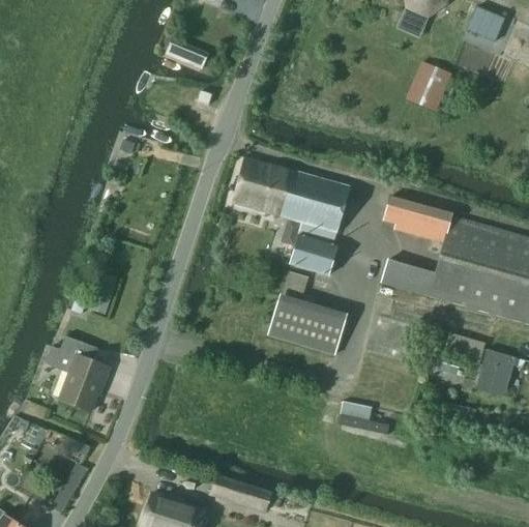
[(406,0),(407,6),(428,16),(447,2),(447,0),(406,0)]
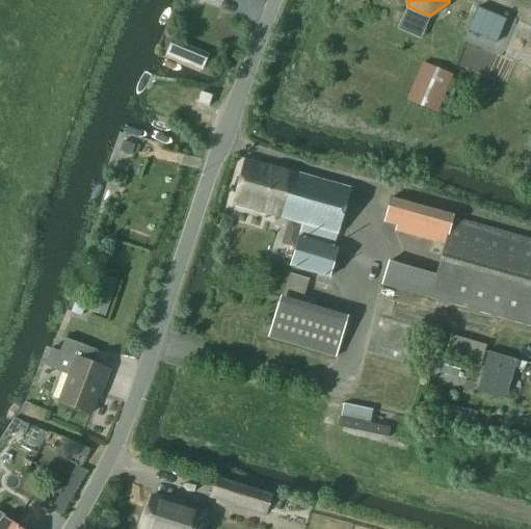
[(498,40),(507,17),(479,4),(469,28),(498,40)]
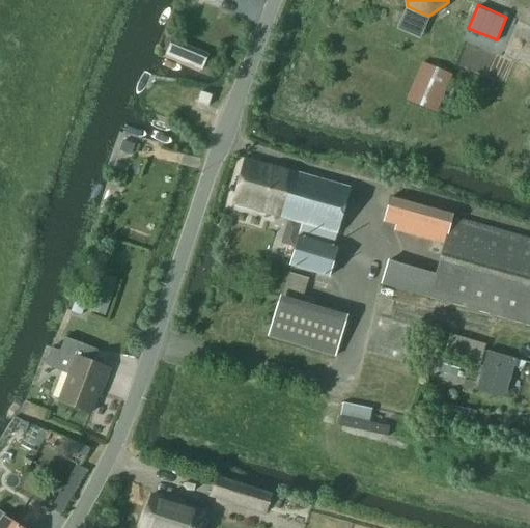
[(189,46),(183,59),(201,67),(207,54),(189,46)]
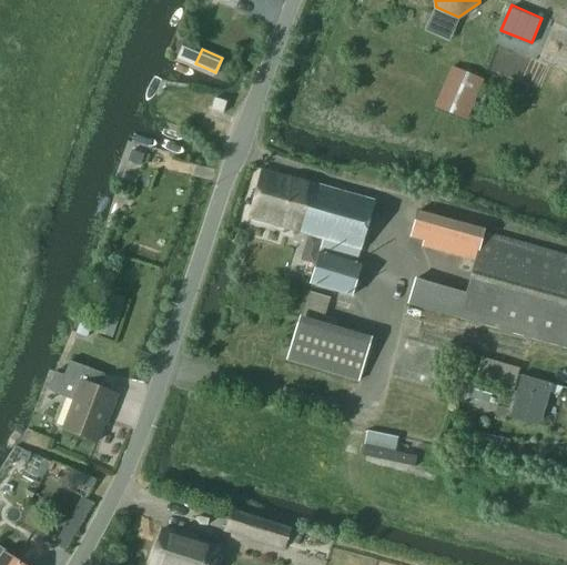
[(467,118),(484,78),(453,64),(435,107),(467,118)]
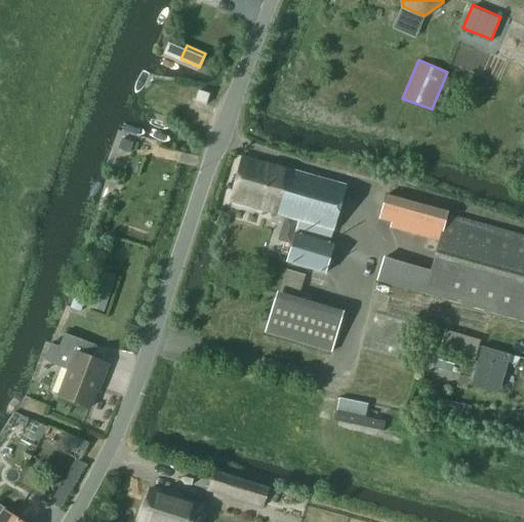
[(206,104),(209,93),(198,89),(195,101),(206,104)]
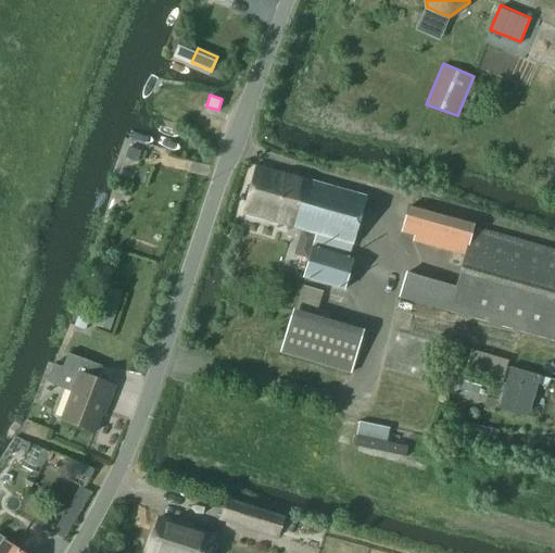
[(308,177),(256,163),(242,211),(354,242),(367,193),(307,176),(308,177)]
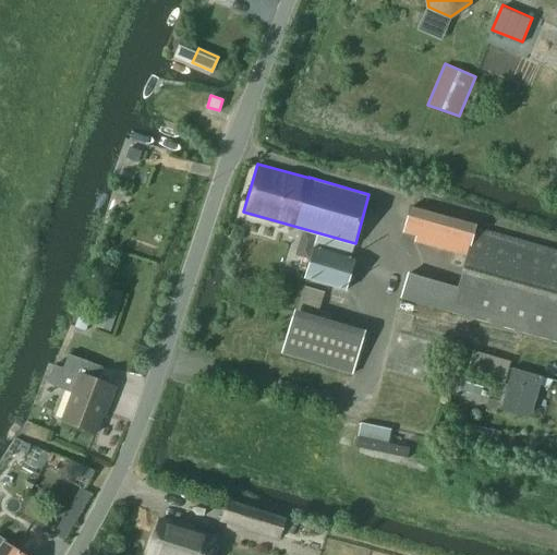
[(411,206),(404,230),(416,233),(415,239),(468,253),(458,286),(451,310),(556,339),(556,250),(475,227),(475,224),(411,206)]
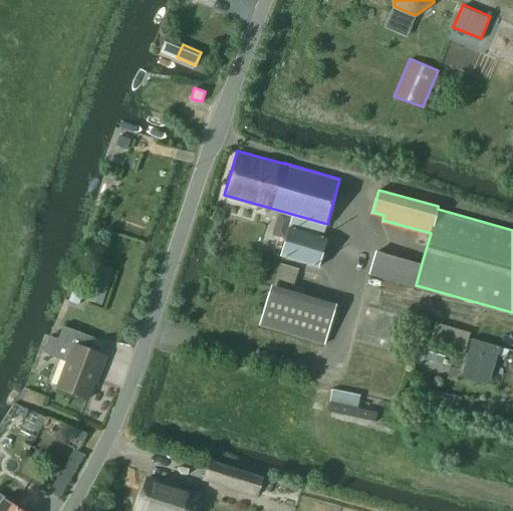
[(319,265),(327,238),(288,227),(280,254),(319,265)]
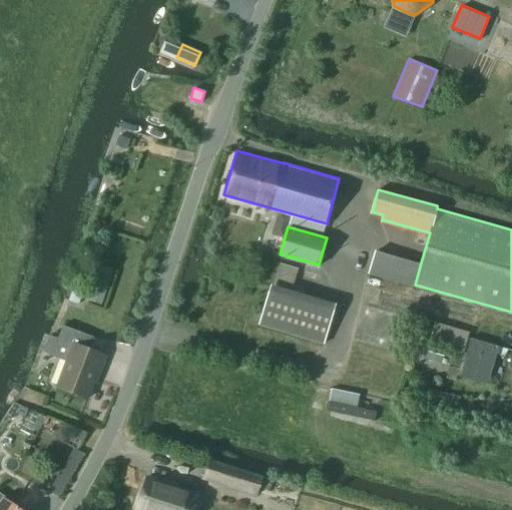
[(102,304),(114,268),(101,263),(88,299),(102,304)]
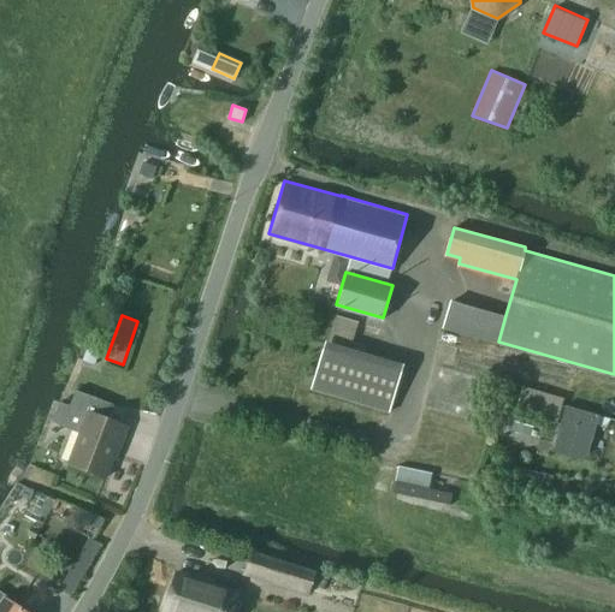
[(83,358),(84,358),(95,363),(102,340),(92,337),(83,358)]
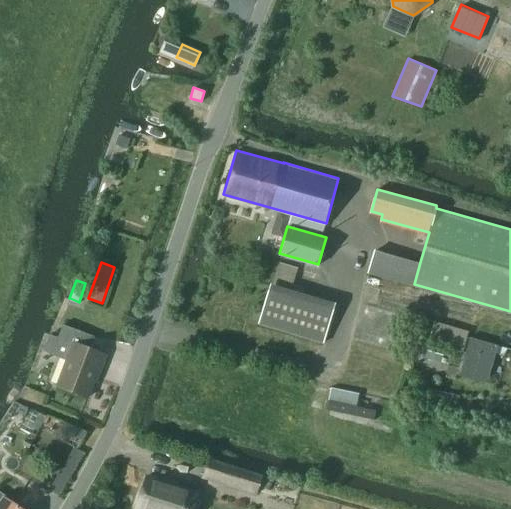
[(324,342),(333,309),(268,290),(258,322),(324,342)]
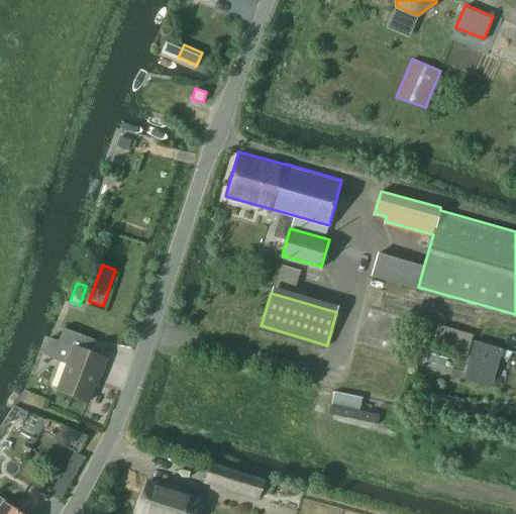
[(49,336),(44,350),(45,351),(47,355),(67,363),(58,389),(88,399),(97,375),(101,376),(107,357),(90,352),(95,339),(75,332),(63,328),(59,339),(54,338),(49,336)]
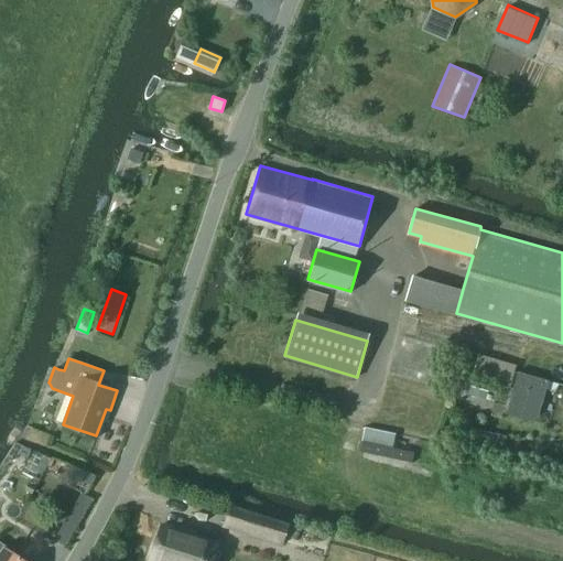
[(517,370),(505,412),(534,421),(548,379),(517,370)]
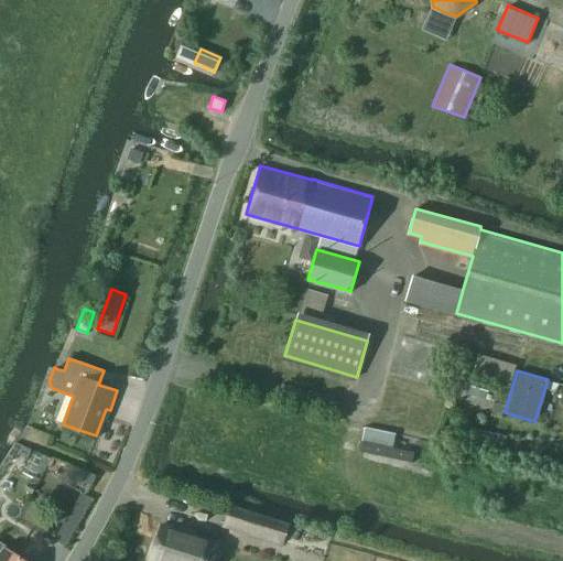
[(490,381),(469,375),(464,391),(485,398),(490,381)]
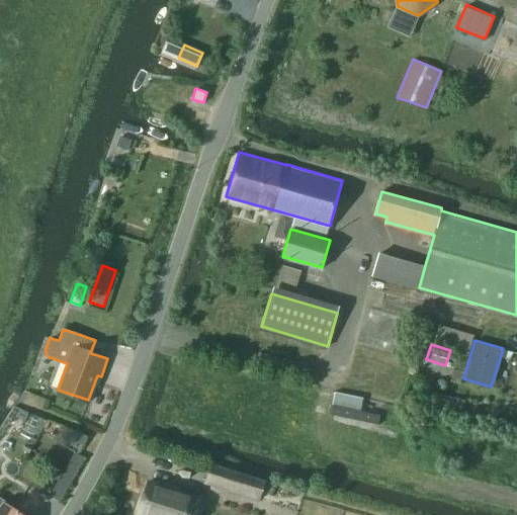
[(463,407),(465,399),(429,391),(427,400),(463,407)]
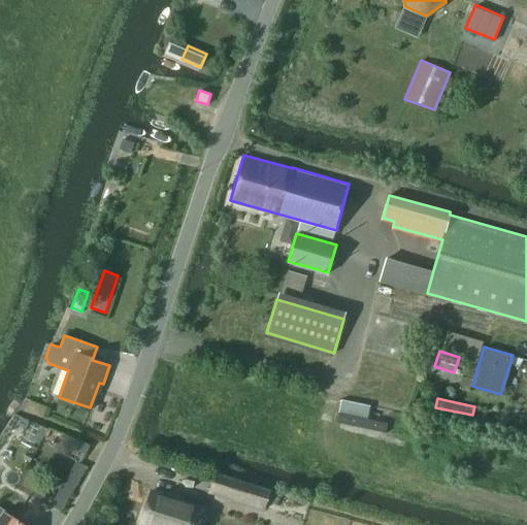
[(265,507),(271,489),(216,472),(210,490),(265,507)]
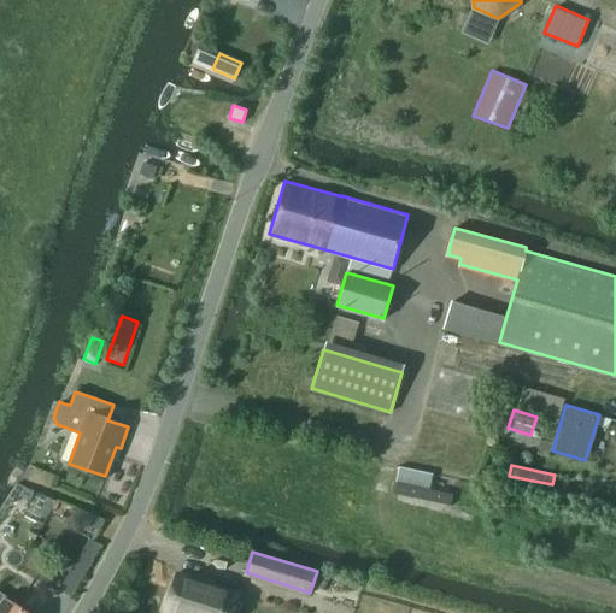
[(233,612),(240,591),(177,572),(163,612),(233,612)]
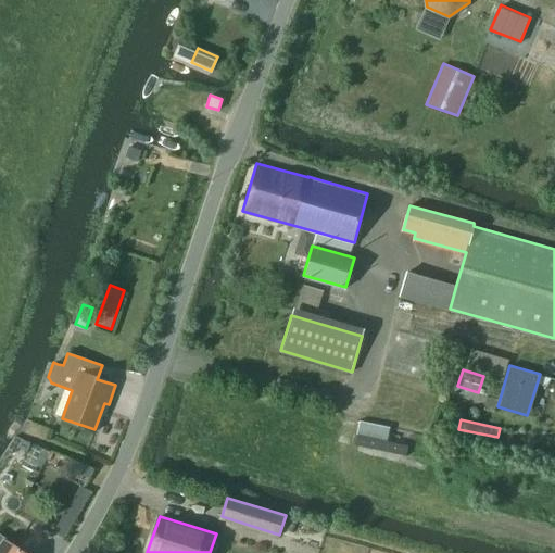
[(0,552),(26,552),(4,540),(8,536),(0,529),(0,552)]
